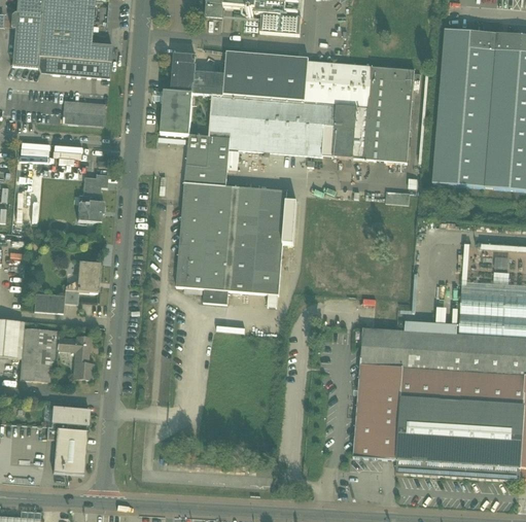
[(16,0),(15,10),(40,12),(41,0),(16,0)]
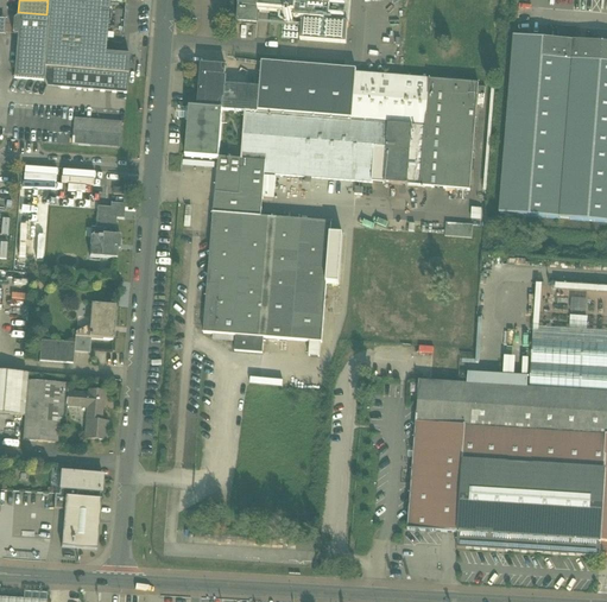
[(43,63),(55,63),(126,69),(128,50),(105,49),(108,0),(48,0),(46,14),(43,63)]
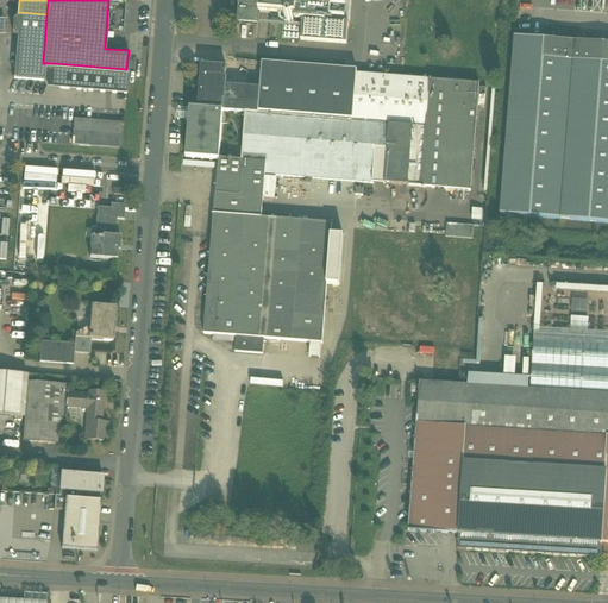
[(257,18),(257,6),(257,0),(237,0),(236,17),(257,18)]
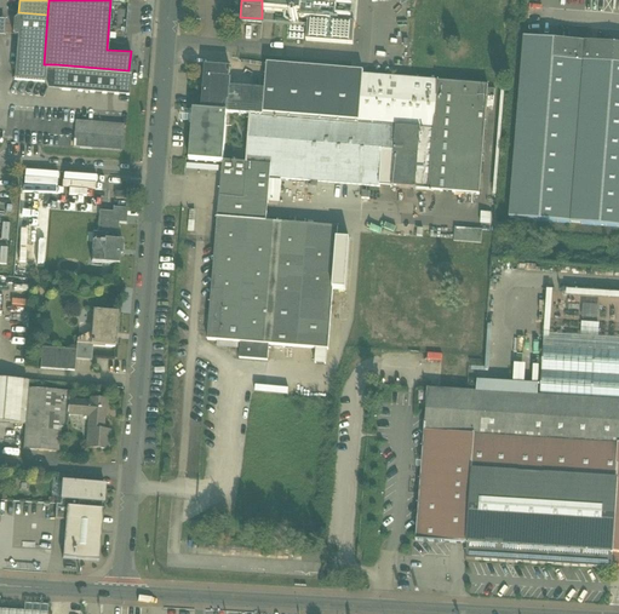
[(262,0),(262,6),(299,9),(298,13),(307,15),(330,16),(331,0),(262,0)]
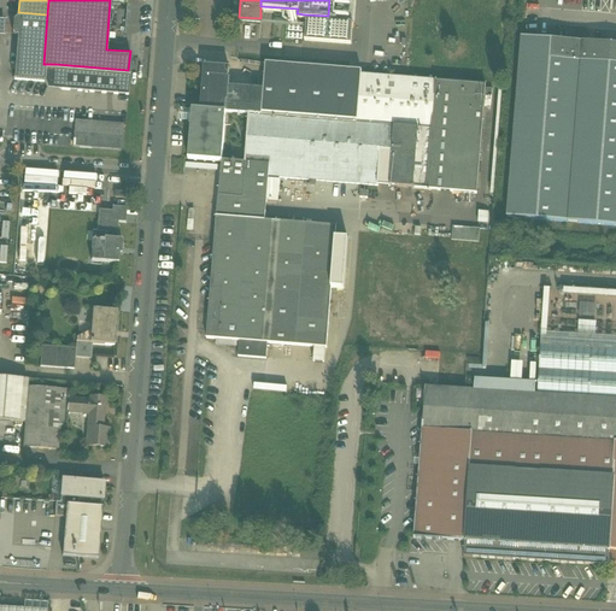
[(44,64),(47,15),(18,12),(18,13),(16,12),(12,16),(11,28),(13,31),(16,31),(12,75),(44,77),(44,64)]
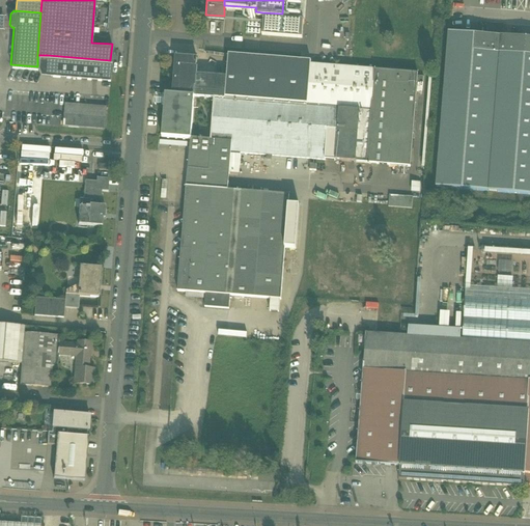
[(282,14),(262,12),(260,31),(301,34),(302,16),(282,14)]
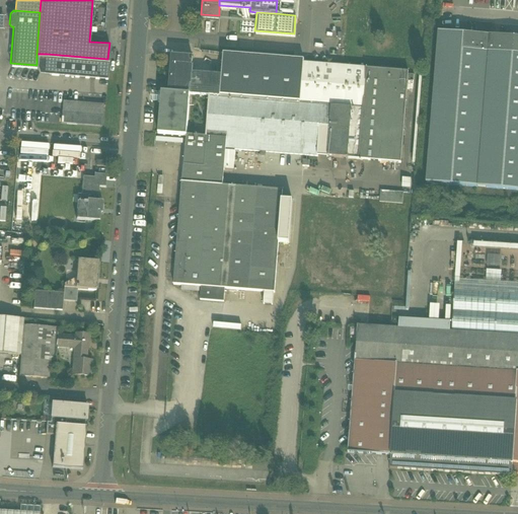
[(425,178),(517,186),(517,33),(438,27),(425,178)]
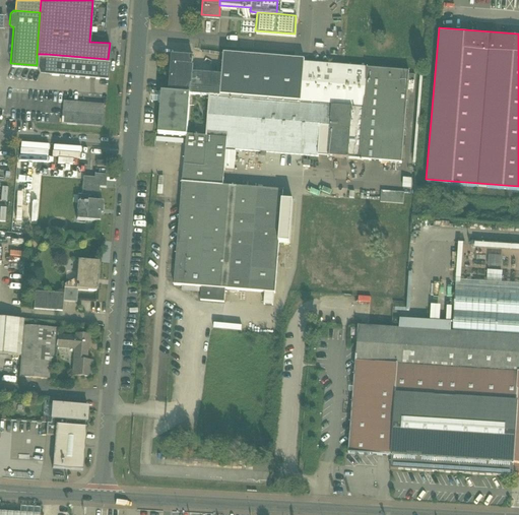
[(220,71),(219,91),(300,98),(303,59),(304,56),(222,50),(220,71)]
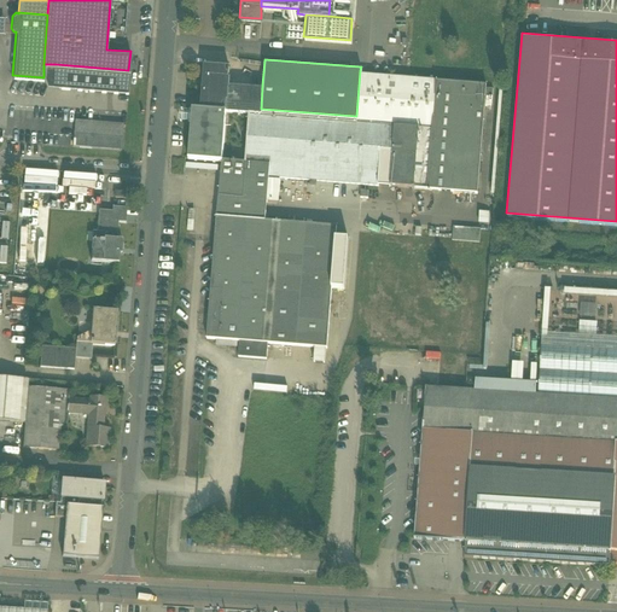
[(199,105),(225,108),(227,74),(228,63),(203,60),(199,105)]
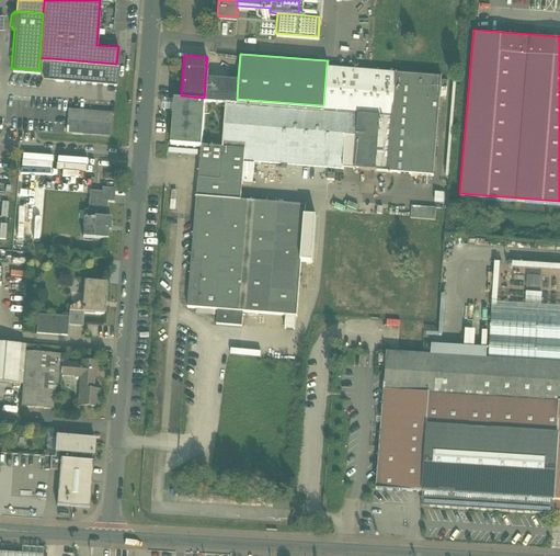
[(42,76),(55,77),(49,64),(50,58),(40,58),(40,70),(42,76)]
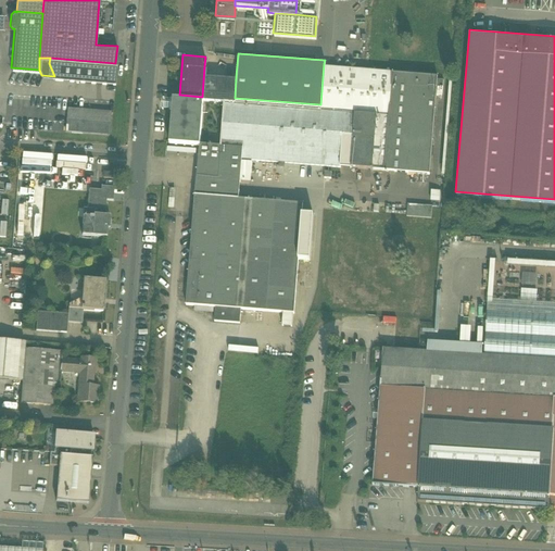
[(114,82),(115,63),(50,58),(49,63),(54,76),(114,82)]
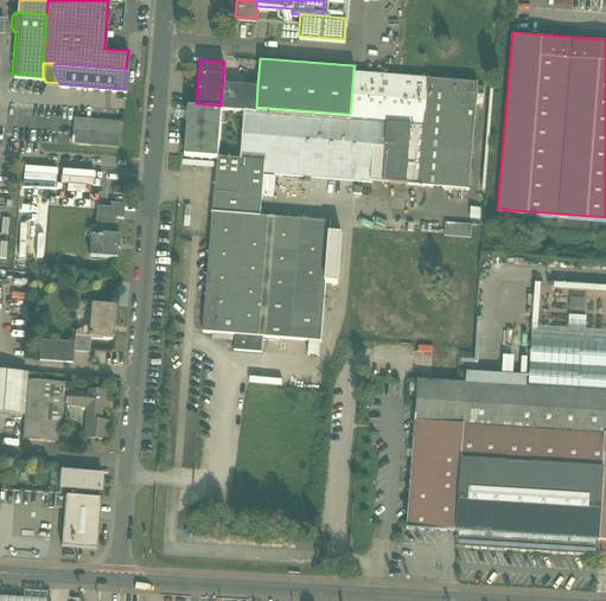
[(426,75),(353,69),(350,114),(350,116),(410,121),(422,122),(427,75),(426,75)]
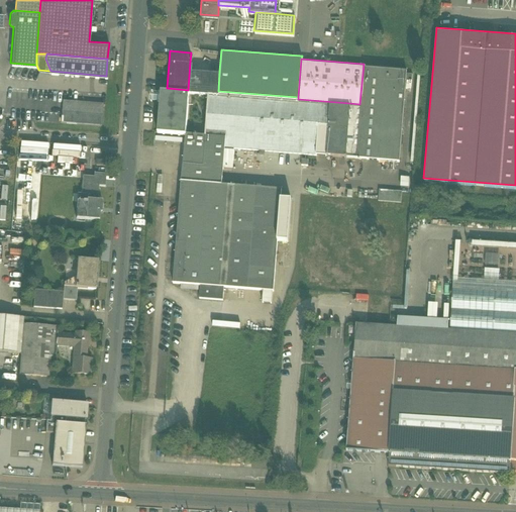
[(191,62),(190,62),(188,90),(207,92),(218,93),(218,91),(219,71),(198,69),(198,70),(190,70),(191,62)]
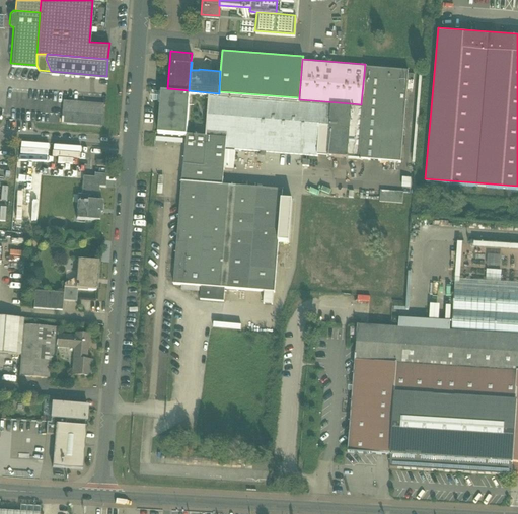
[(361,104),(351,103),(347,154),(399,158),(408,67),(365,64),(361,104)]
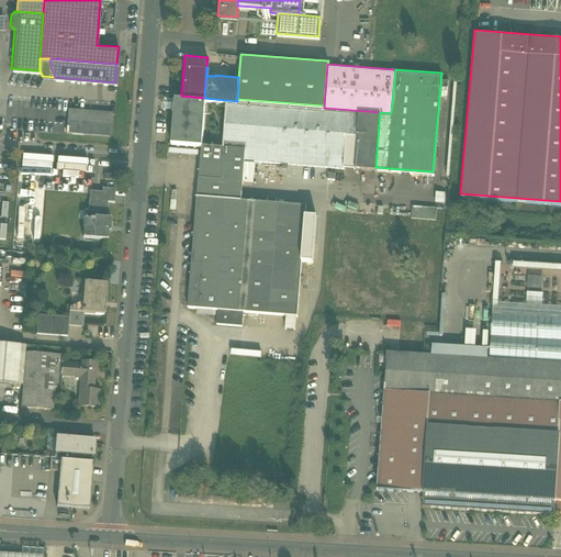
[(201,143),(201,142),(204,98),(181,96),(174,95),(174,96),(172,107),(170,141),(201,143)]
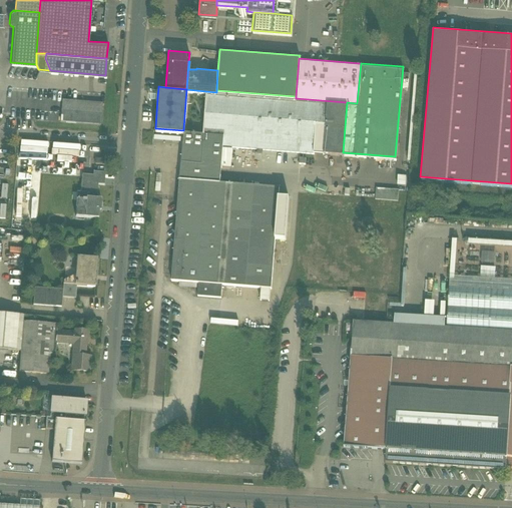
[(147,96),(157,97),(158,87),(148,87),(147,96)]
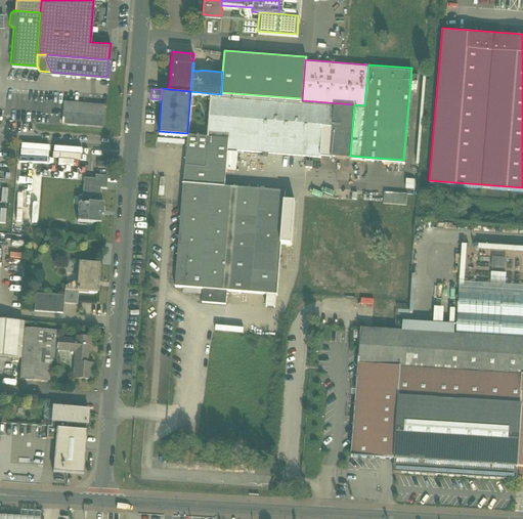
[(221,94),(210,93),(207,134),(227,135),(226,145),(227,146),(262,148),(262,154),(267,155),(268,149),(350,156),(354,104),(302,100),(221,94)]
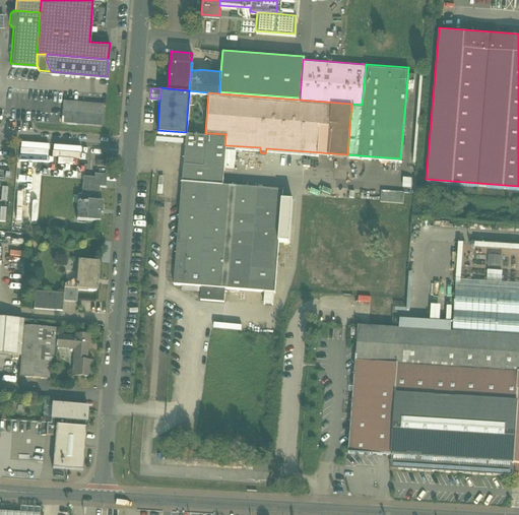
[(103,101),(62,98),(60,119),(101,122),(103,101)]
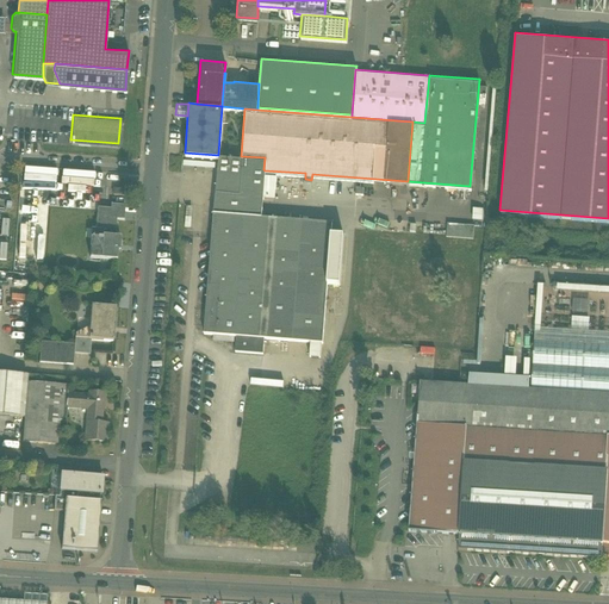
[(218,155),(215,190),(262,194),(263,184),(263,173),(265,170),(263,169),(265,157),(241,156),(218,154),(218,155)]
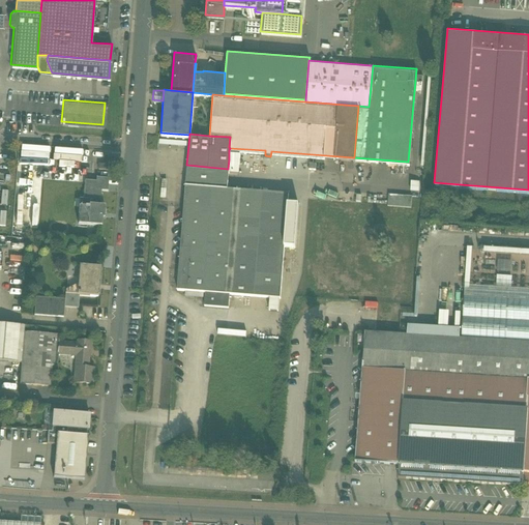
[(229,150),(229,159),(238,161),(239,150),(229,150)]
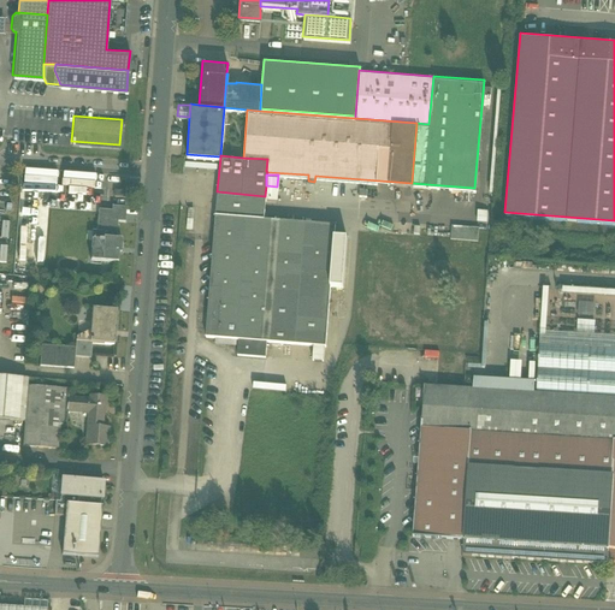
[(25,194),(36,195),(37,181),(22,179),(21,194),(25,194)]
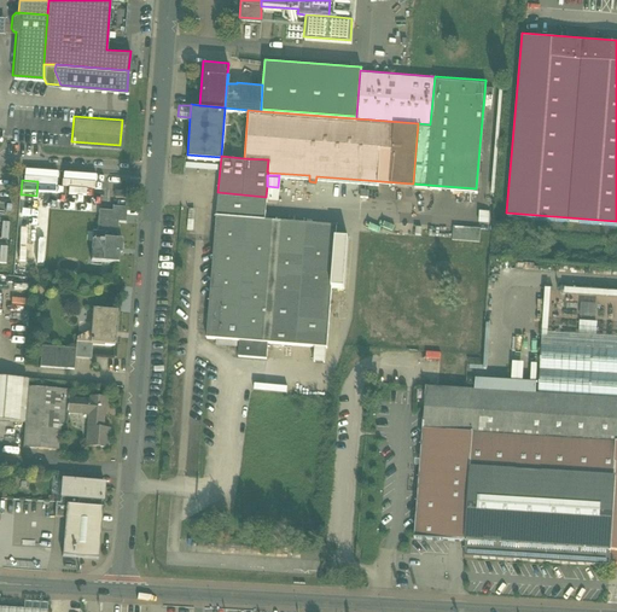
[(275,197),(278,187),(267,186),(266,197),(275,197)]
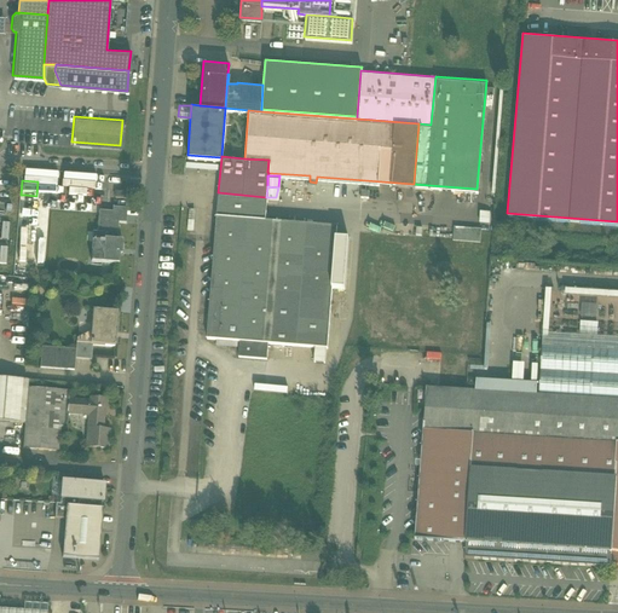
[(265,217),(266,197),(218,192),(215,213),(265,217)]
